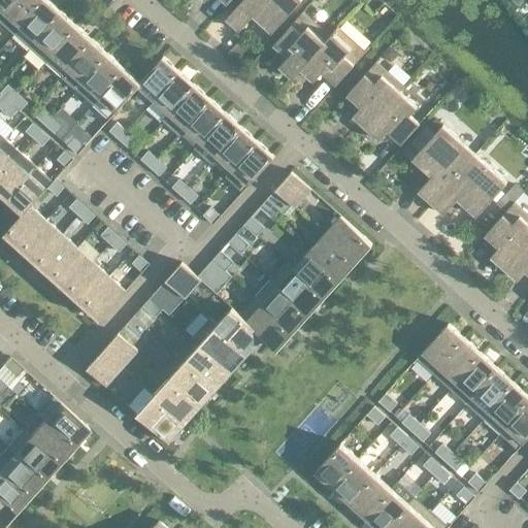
[(15,0),(0,18),(0,21),(14,34),(44,0),(15,0)]
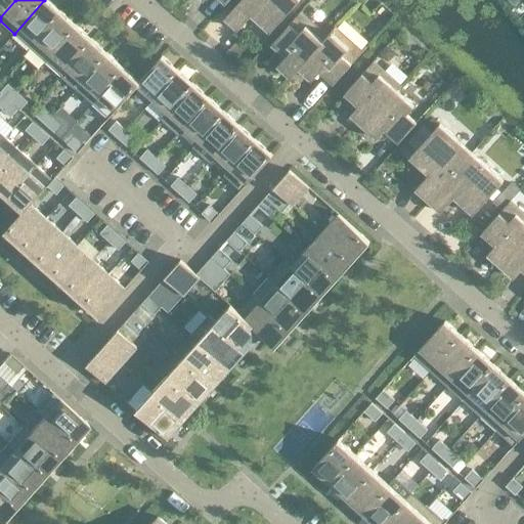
[(0,0),(0,17),(15,0),(0,0)]
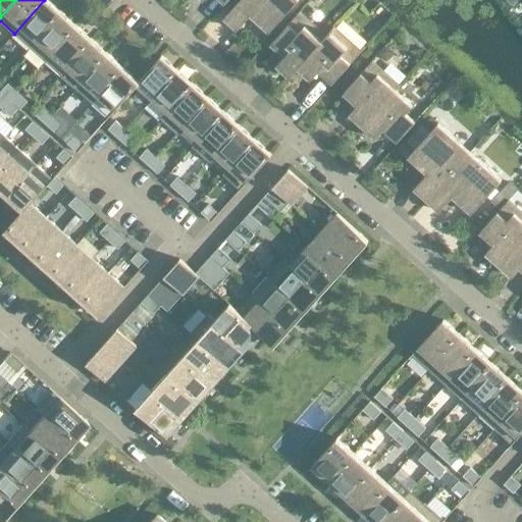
[(48,0),(44,0),(14,34),(30,48),(61,11),(48,0)]
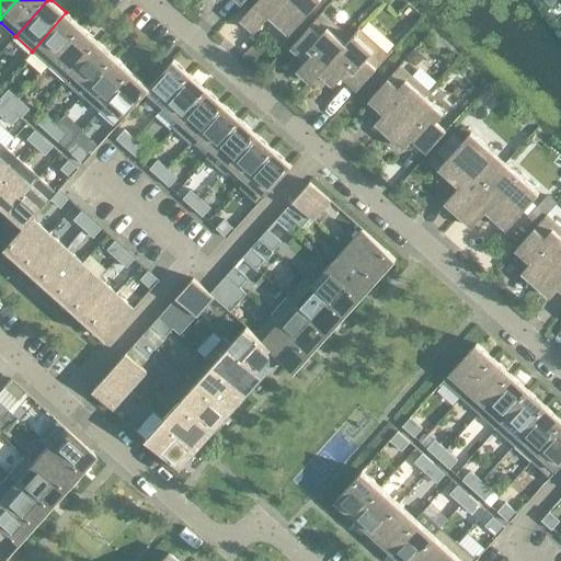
[(256,0),(240,19),(254,32),(270,15),(289,34),(320,0),(256,0)]
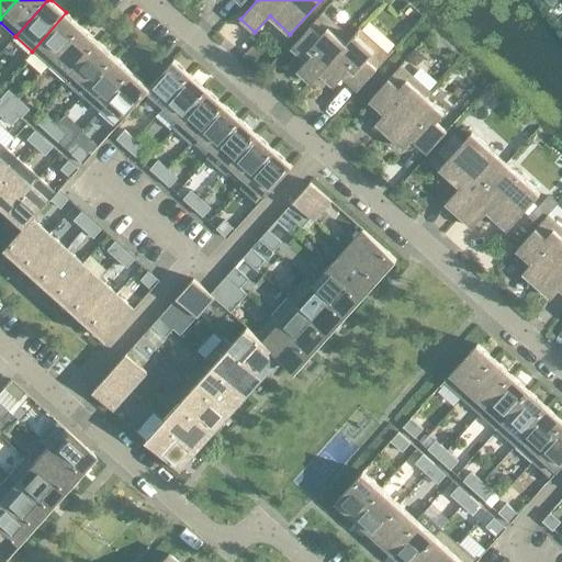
[(66,12),(32,52),(48,66),(83,27),(66,12)]
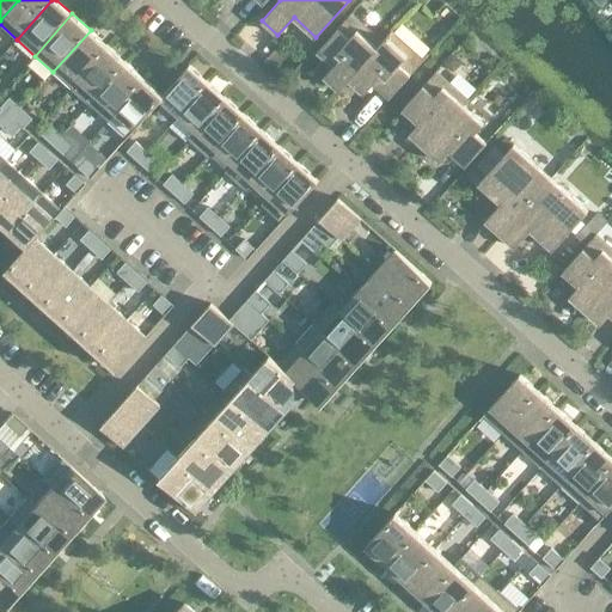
[(350,13),(317,50),(334,66),(324,75),(340,91),(349,80),(349,79),(387,37),(386,36),(381,41),(350,13)]
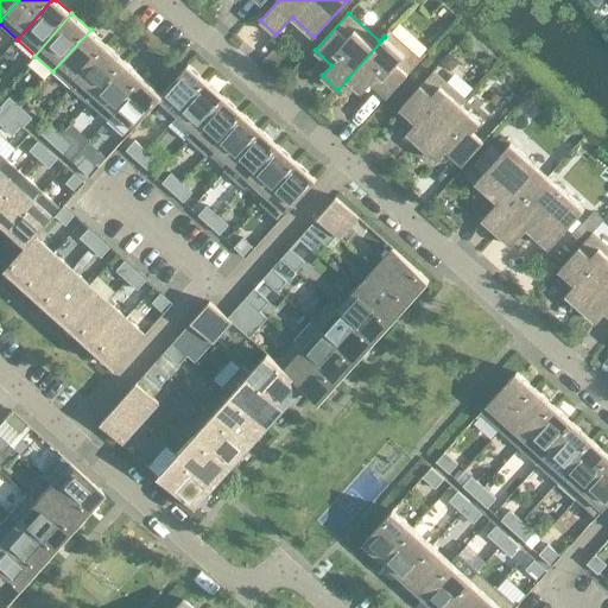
[(90,30),(52,71),(71,88),(108,46),(90,30)]
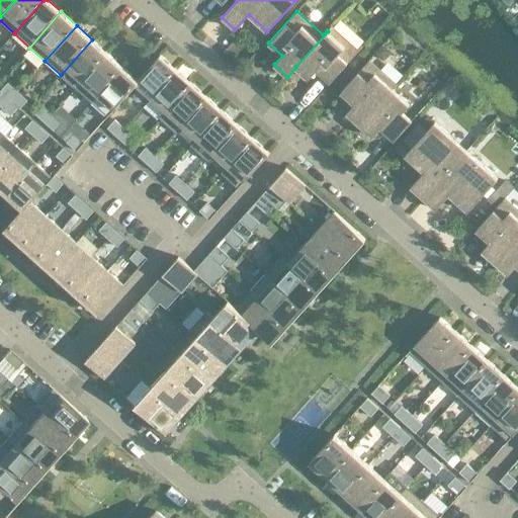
[(295,67),(295,68),(309,79),(317,70),(330,82),(348,63),(338,54),(345,47),(328,31),(295,67)]
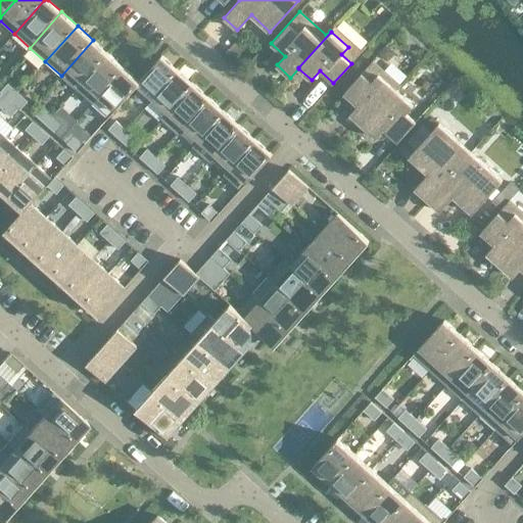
[(93,40),(61,76),(77,89),(108,53),(93,40)]
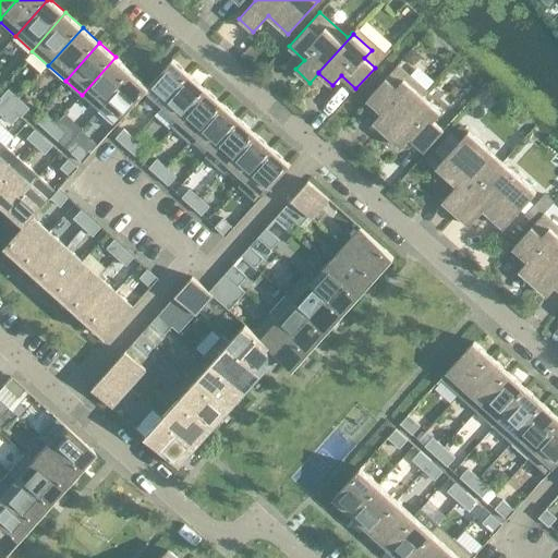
[(98,110),(132,72),(116,57),(82,96),(98,110)]
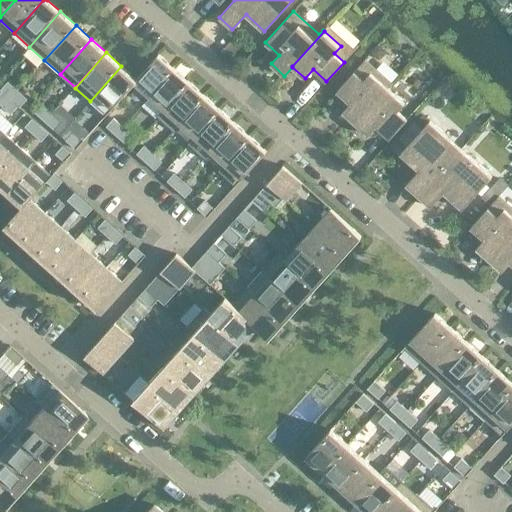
[(158,54),(136,79),(134,82),(134,83),(149,96),(174,68),(158,54)]
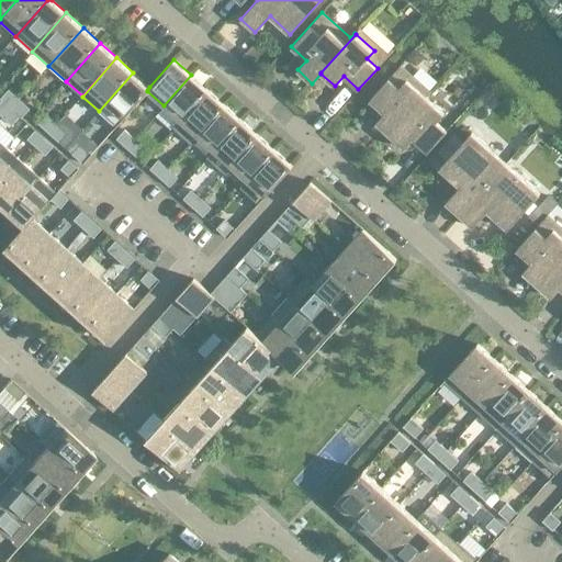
[(401,65),(370,100),(384,113),(377,123),(390,135),(429,91),(401,65)]
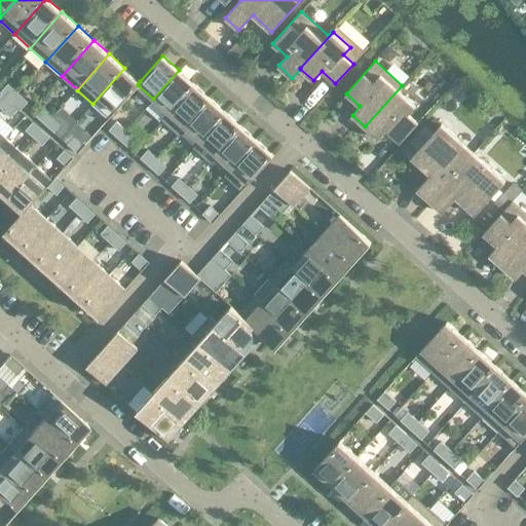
[(124,68),(92,104),(109,118),(138,85),(138,84),(140,81),(124,68)]
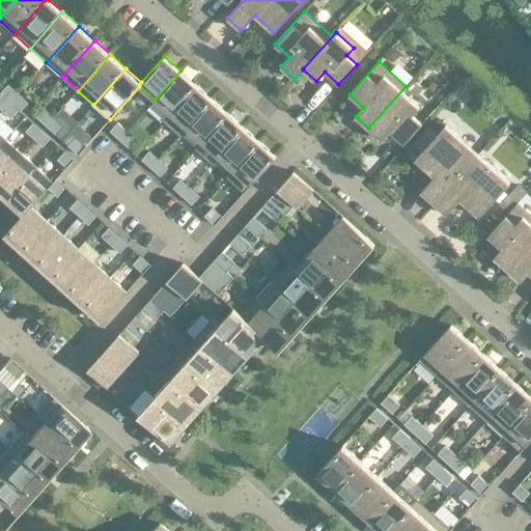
[(180,71),(155,100),(170,113),(164,120),(164,121),(197,85),(180,71)]
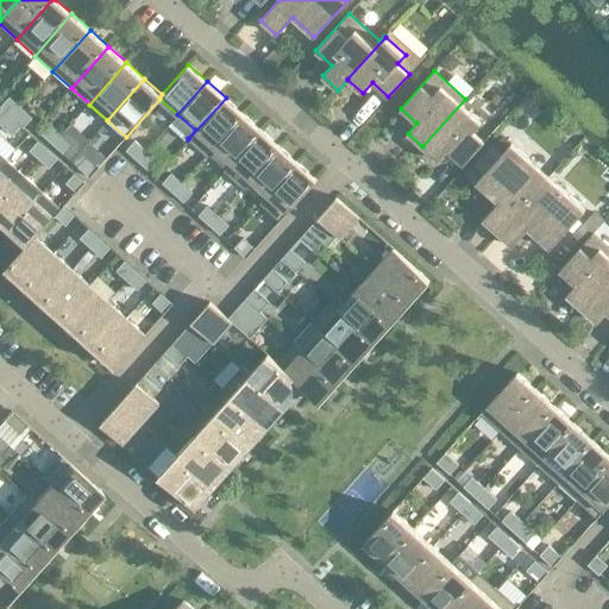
[(22,107),(8,96),(0,105),(0,106),(1,108),(11,117),(12,118),(22,107)]
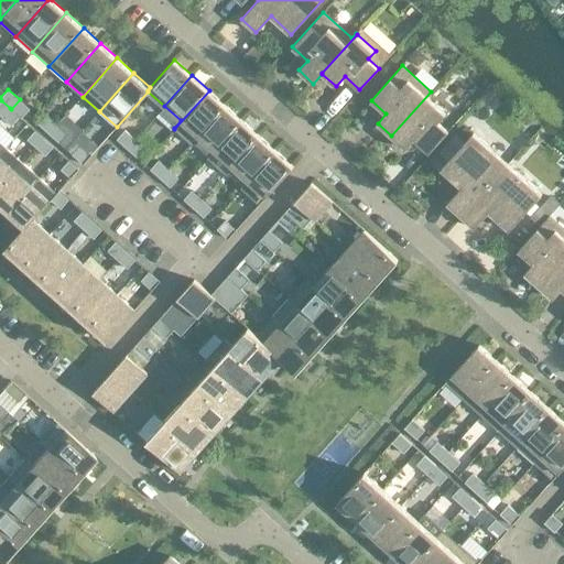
[(209,90),(174,129),(191,144),(226,106),(209,90)]
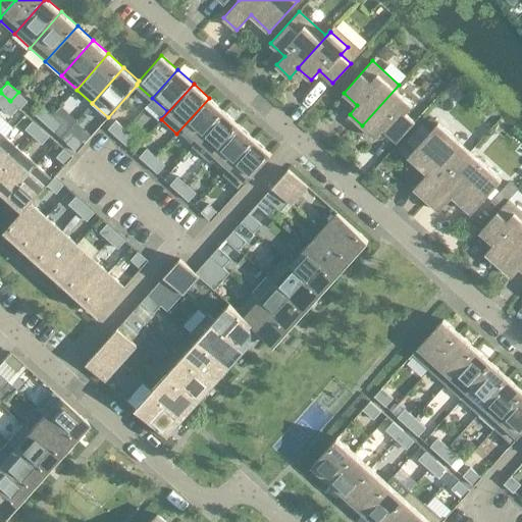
[(399,85),(362,125),(375,138),(383,128),(398,141),(415,121),(406,112),(412,105),(396,90),(400,86),(399,85)]
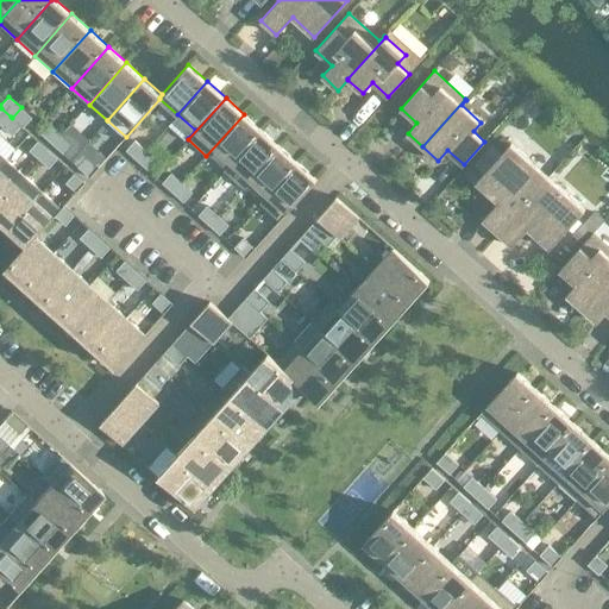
[(32,117),(22,107),(12,118),(20,126),(22,126),(23,127),(32,117)]
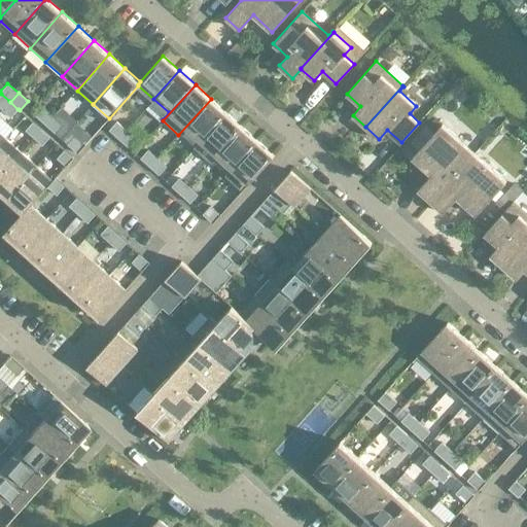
[(9,101),(1,94),(0,94),(0,107),(2,110),(9,101)]
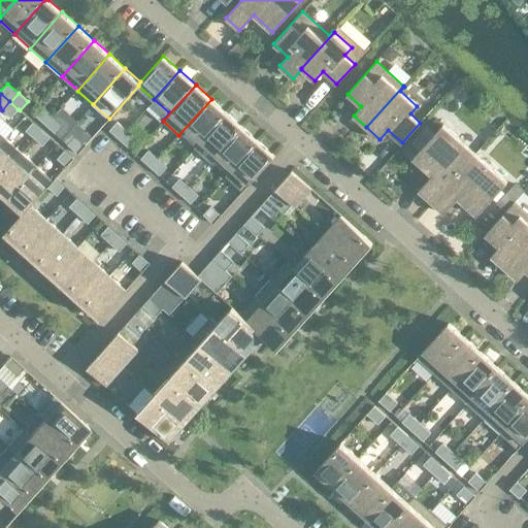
[(211,99),(178,135),(179,135),(186,128),(200,141),(194,149),(227,112),(211,99)]
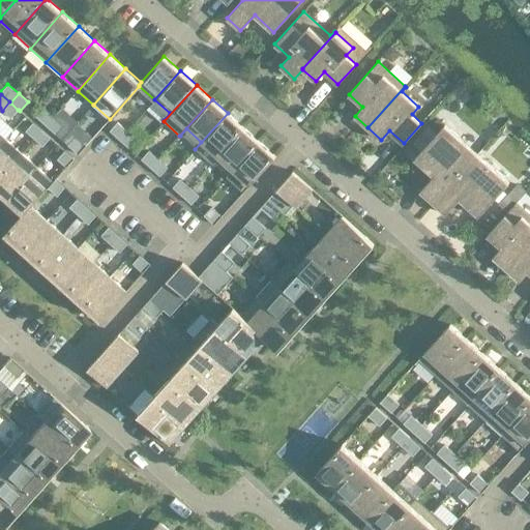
[(10,118),(18,110),(10,102),(9,101),(2,111),(10,118)]
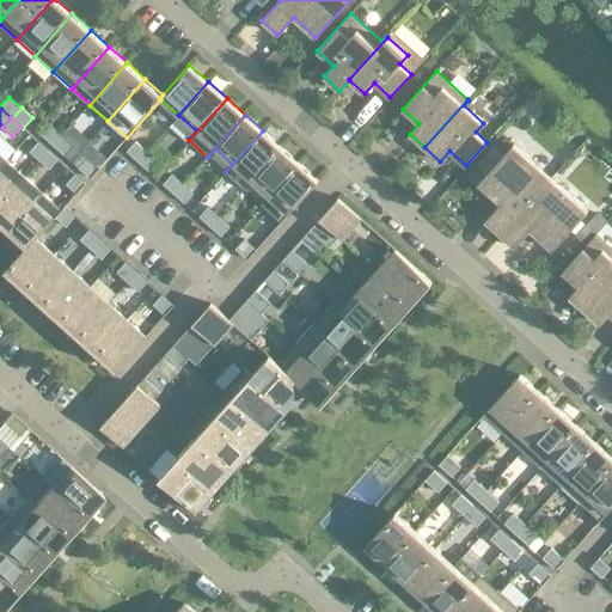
[(62,135),(50,124),(41,134),(54,146),(62,135)]
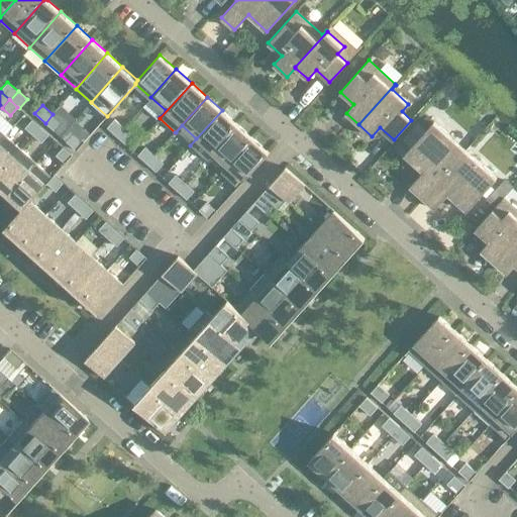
[(222,110),(190,145),(206,160),(237,124),(222,110)]
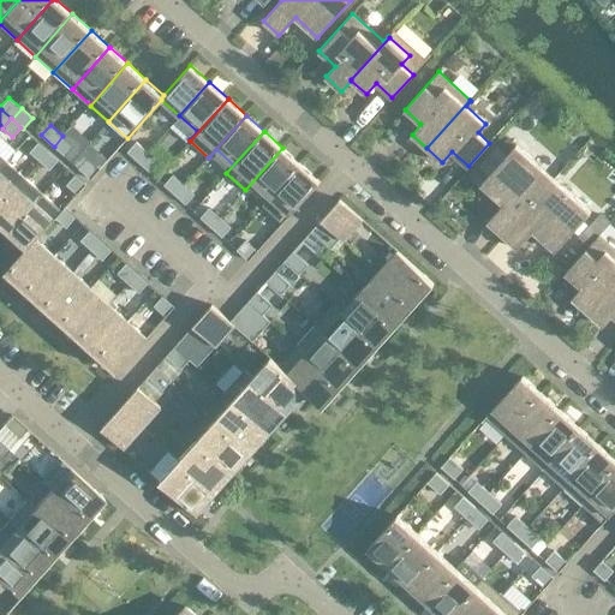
[(73,147),(63,136),(54,147),(65,156),(73,147)]
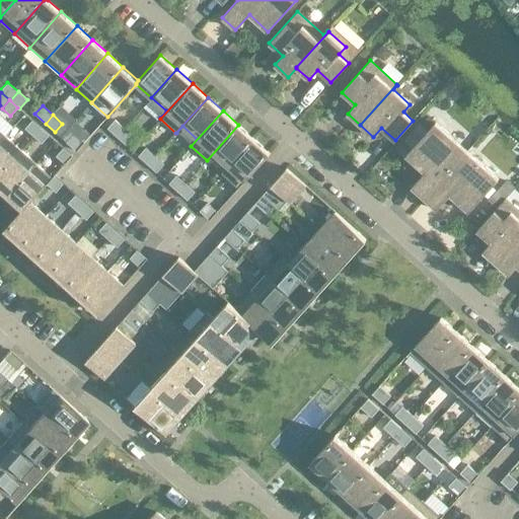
[(41,127),(32,120),(24,128),(32,136),(41,127)]
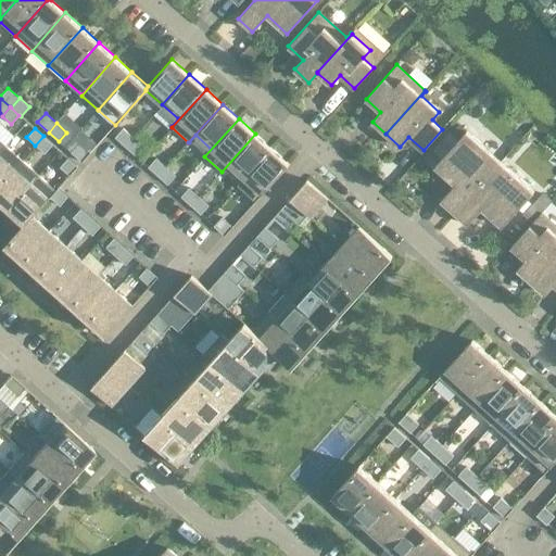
[(133,137),(123,128),(114,138),(125,147),(133,137)]
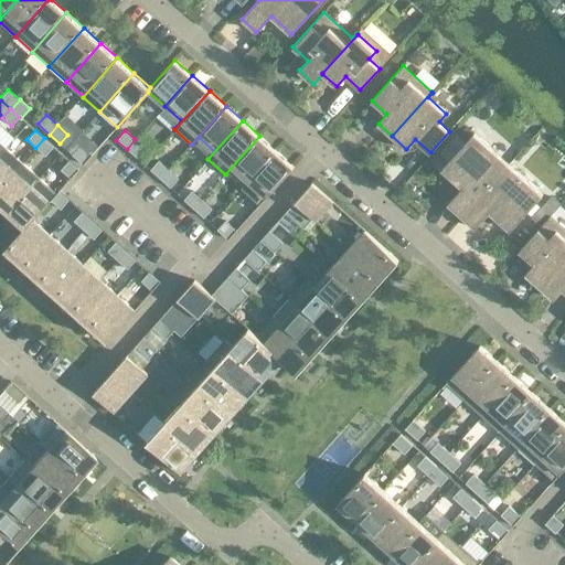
[(475,132),(441,169),(462,188),(448,204),(461,216),(509,163),(475,132)]
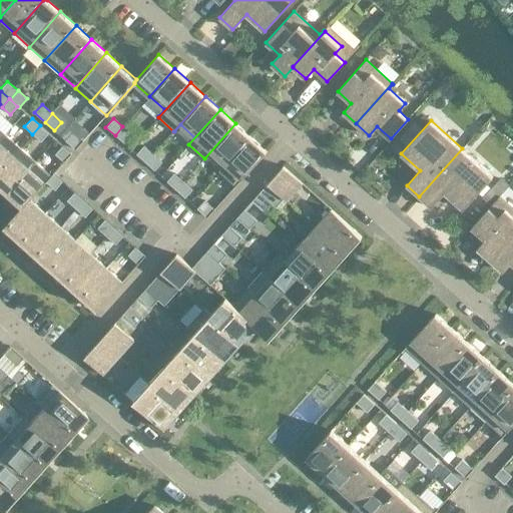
[(235,123),(204,158),(211,151),(225,163),(218,171),(219,171),(250,137),(235,123)]
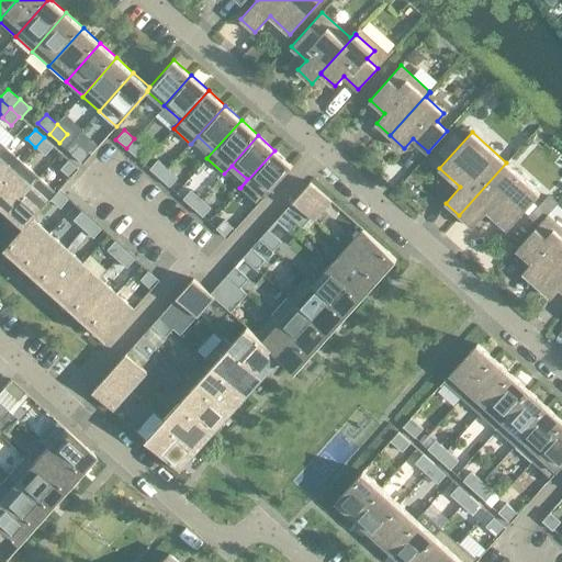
[(53,146),(44,137),(35,147),(45,155),(53,146)]
